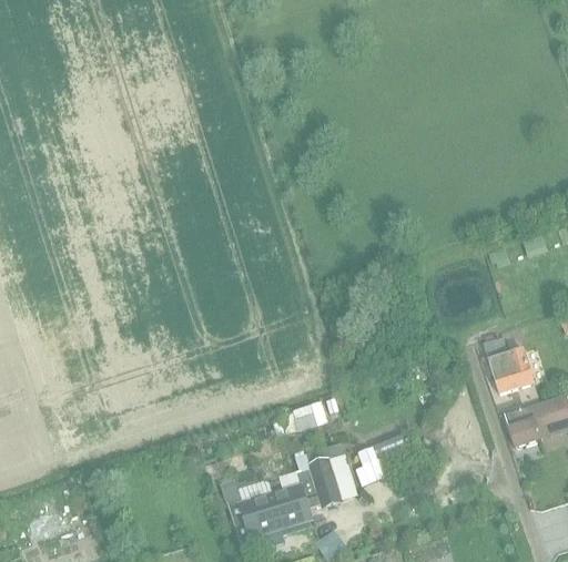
[(567,232),(565,223),(557,225),(561,238),(567,236),(567,232)]
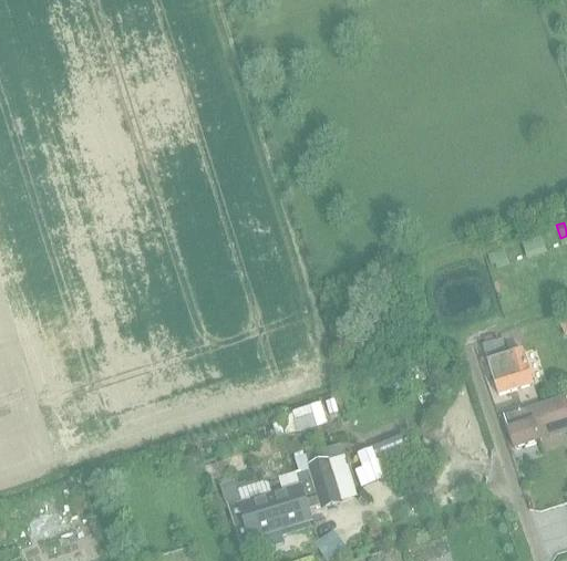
[(540,234),(523,239),(528,255),(546,249),(540,234)]
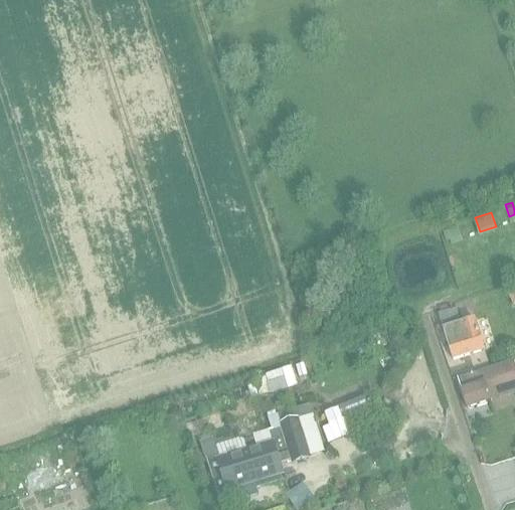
[(514,281),(505,285),(512,303),(514,301),(514,281)]
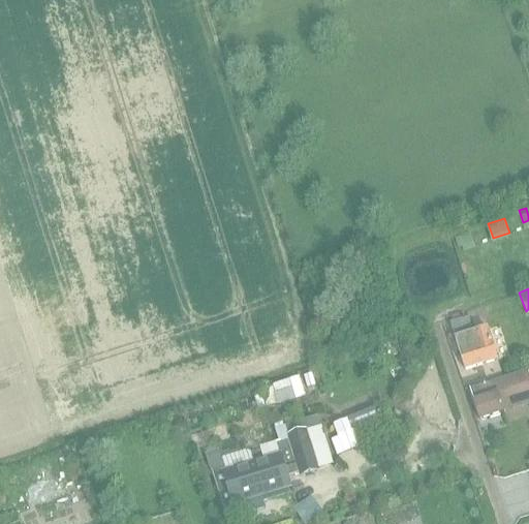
[(472,329),(467,313),(449,318),(464,365),(496,355),(487,325),(472,329)]
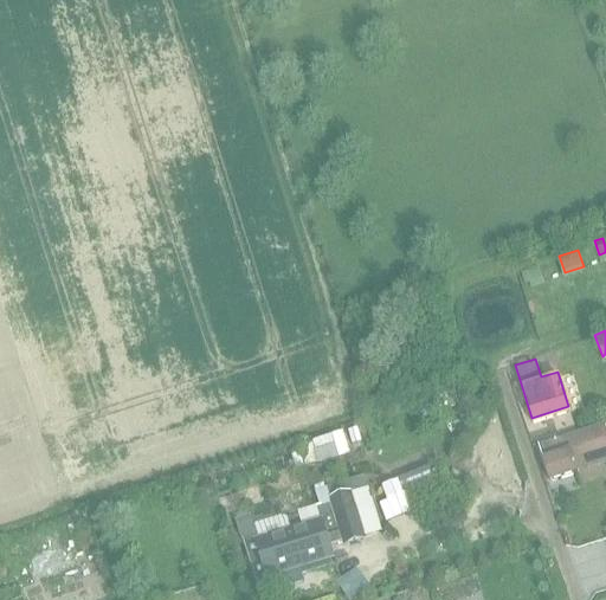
[(459,407),(443,413),(449,428),(465,423),(459,407)]
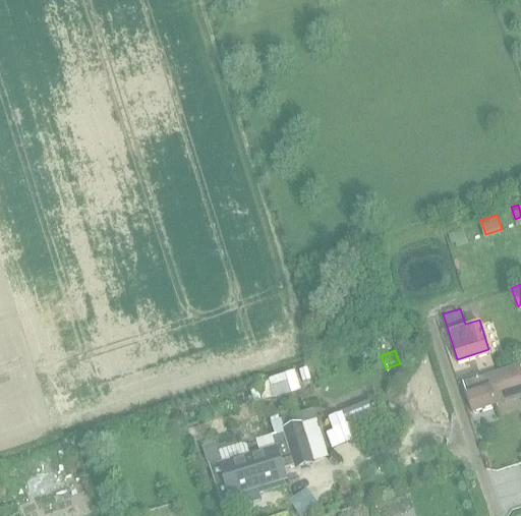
[(495,402),(491,393),(520,383),(520,380),(515,362),(462,380),(466,391),(473,410),(495,402)]
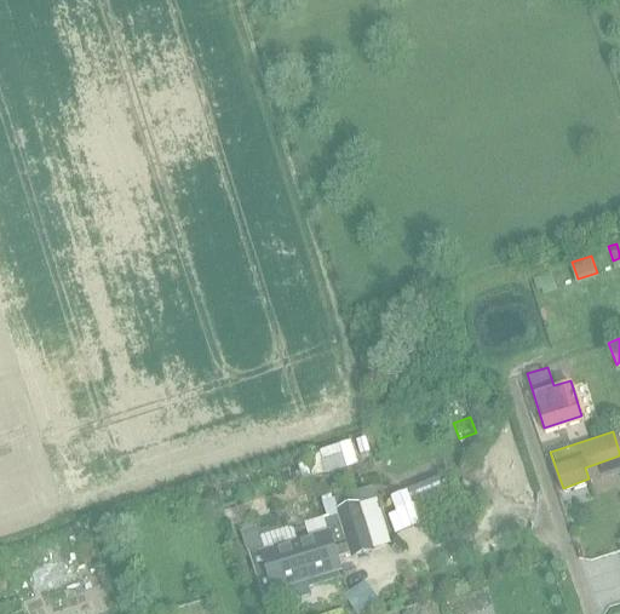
[(366,435),(356,437),(361,452),(369,449),(366,435)]
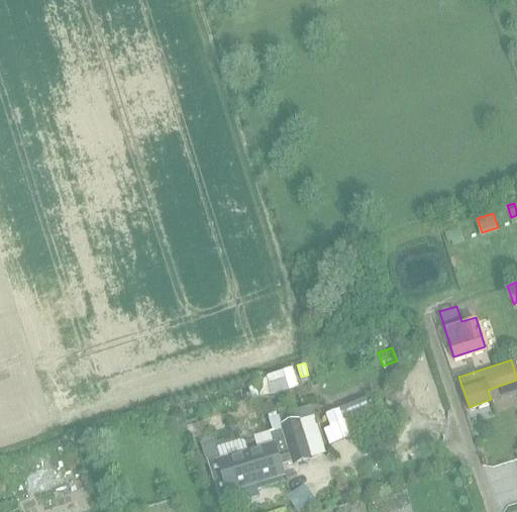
[(292,367),(283,370),(285,379),(288,386),(297,383),(292,367)]
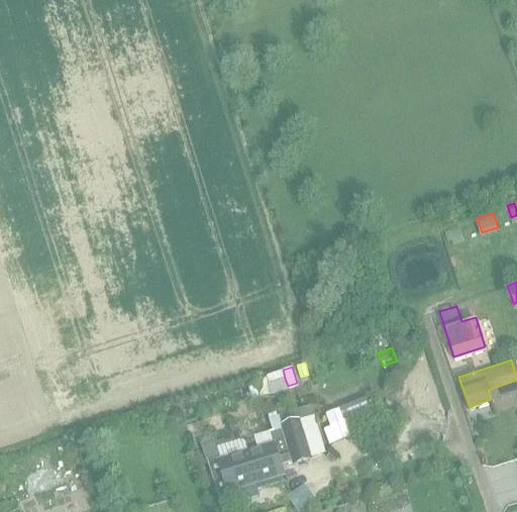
[(283,370),(267,375),(269,384),(285,379),(283,370)]
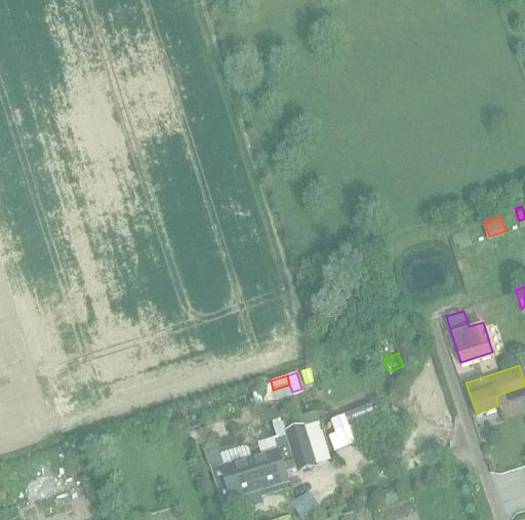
[(271,381),(259,385),(265,401),(276,397),(273,390),(271,381)]
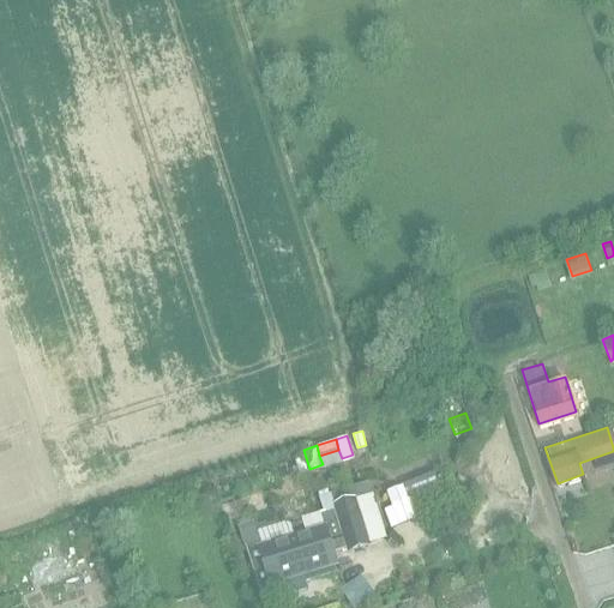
[(348,547),(369,540),(355,494),(333,500),(343,531),(330,535),(325,523),(258,543),(270,581),(337,560),(333,548),(347,545),(348,547)]
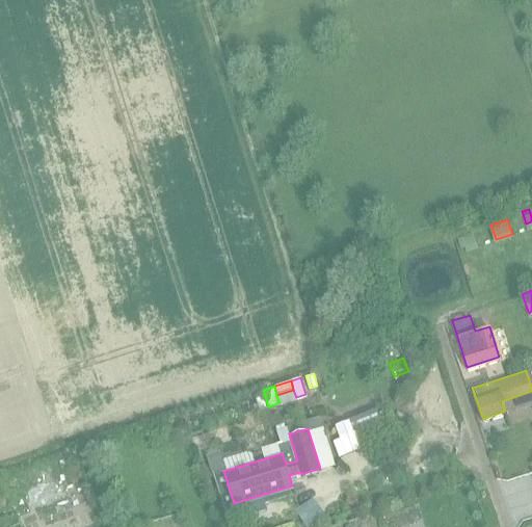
[(349,433),(334,439),(339,455),(354,450),(349,433)]
